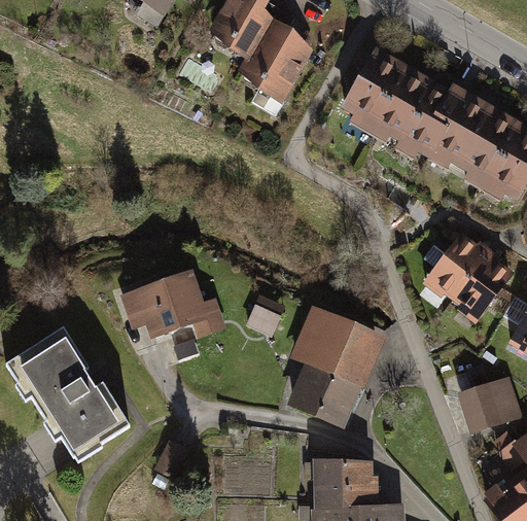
[(153,0),(180,18),(190,0),(153,0)]
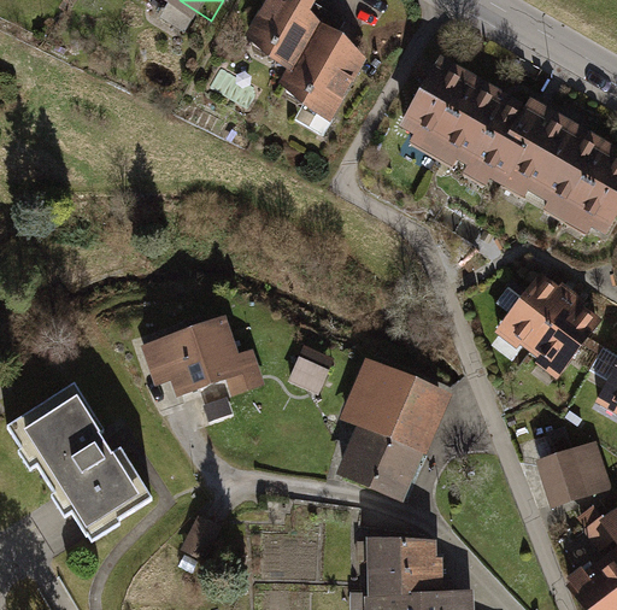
[(293,68),(324,17),(333,1),(330,0),(263,0),(241,37),(293,68)]
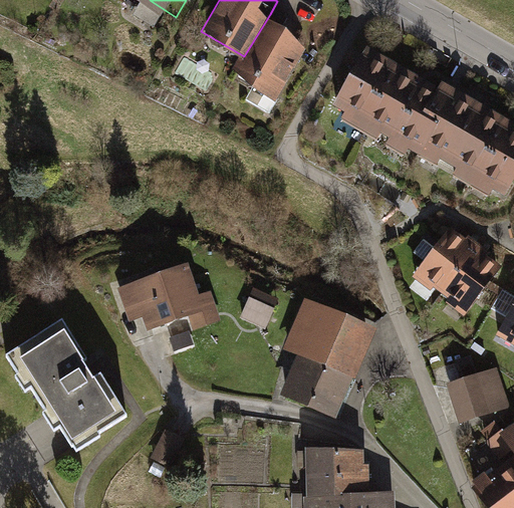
[(270,14),(244,56),(233,75),(275,100),(311,39),(270,14)]
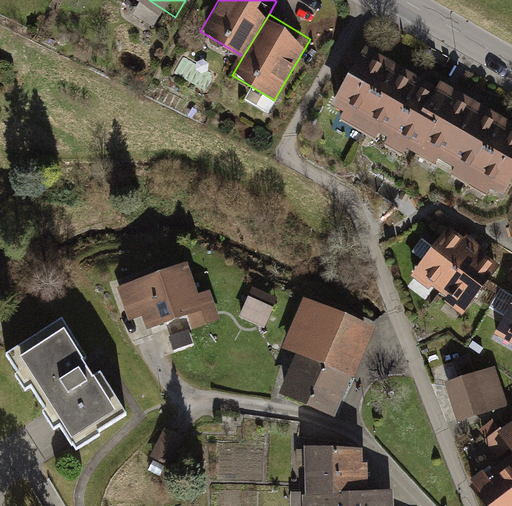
[(437,89),(365,49),(330,111),(417,160),(421,152),(503,198),(511,182),(511,120),(441,81),(437,89)]
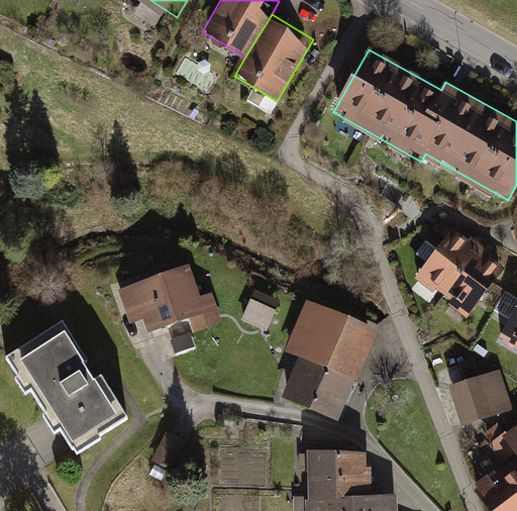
[(479,245),(454,227),(422,271),(446,289),(479,245)]
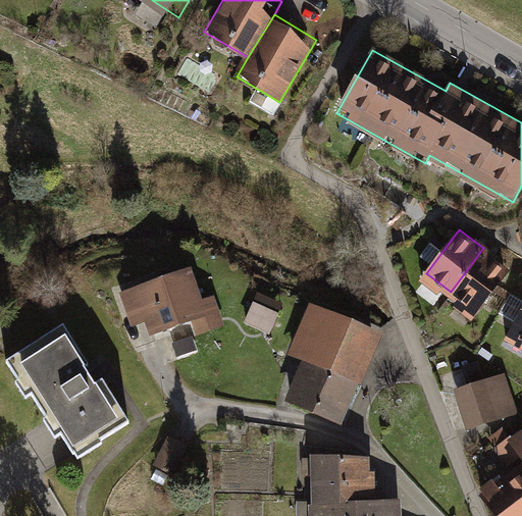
[(507,265),(483,248),(451,292),(475,309),(507,265)]
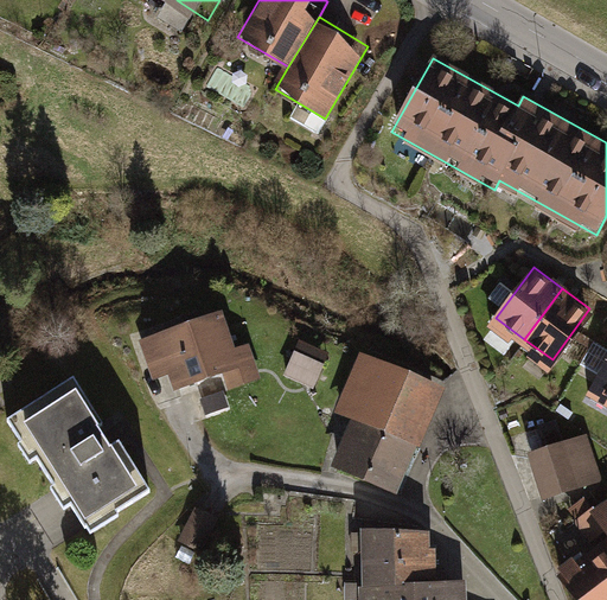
[(219,308),(136,338),(151,380),(168,374),(174,390),(225,374),(229,385),(261,375),(248,339),(232,344),(219,308)]
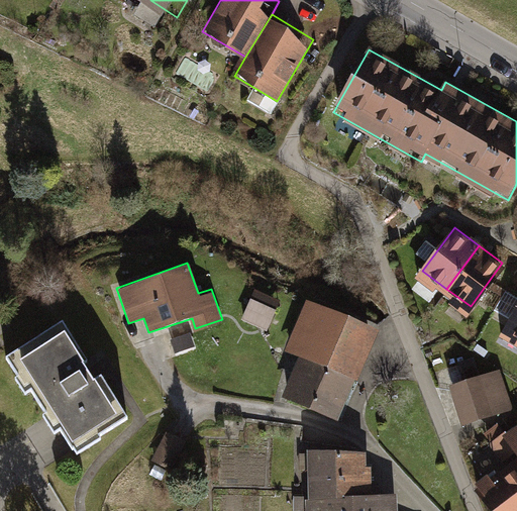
[(276,296),(253,287),(241,319),(265,327),(276,296)]
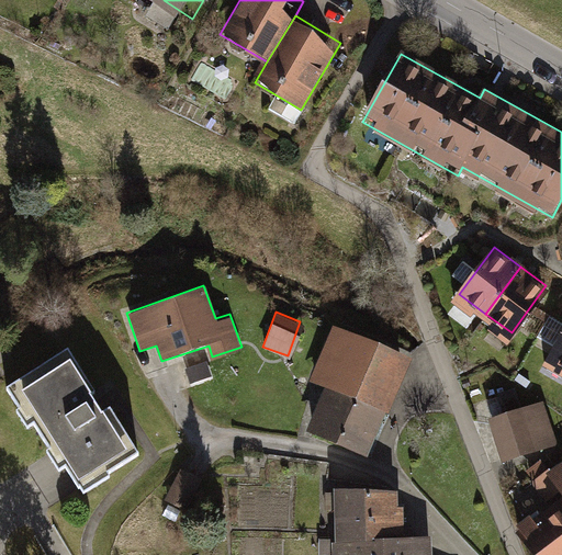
[(411,353),(333,321),(310,378),(327,385),(308,428),(369,453),(411,353)]
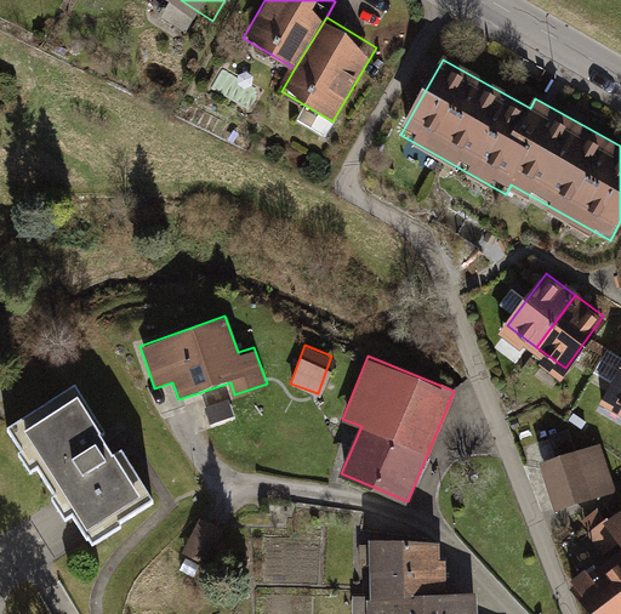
[(620,368),(603,399),(620,409),(620,368)]
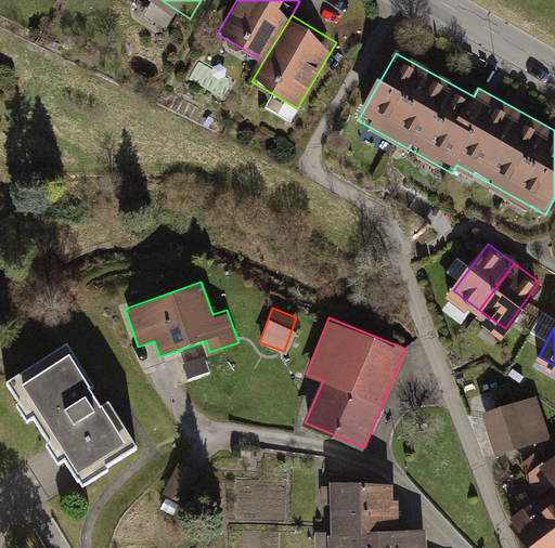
[(102,406),(65,347),(12,379),(78,486),(137,451),(107,403),(102,406)]
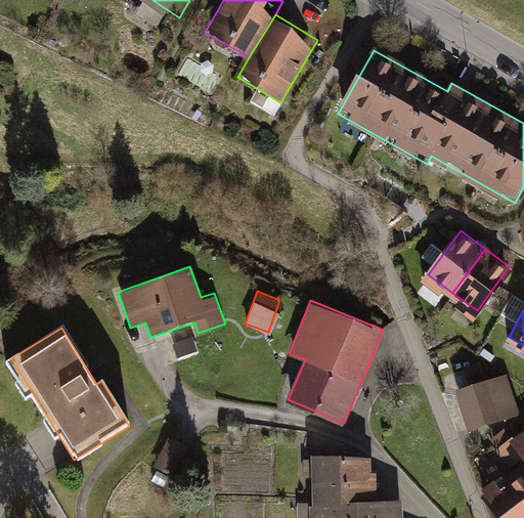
[(475,382),(490,375),(481,355),(466,362),(475,382)]
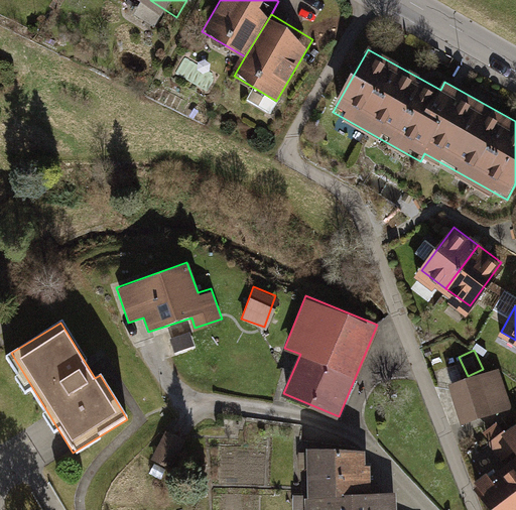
[(512,404),(499,367),(448,384),(461,420),(512,404)]
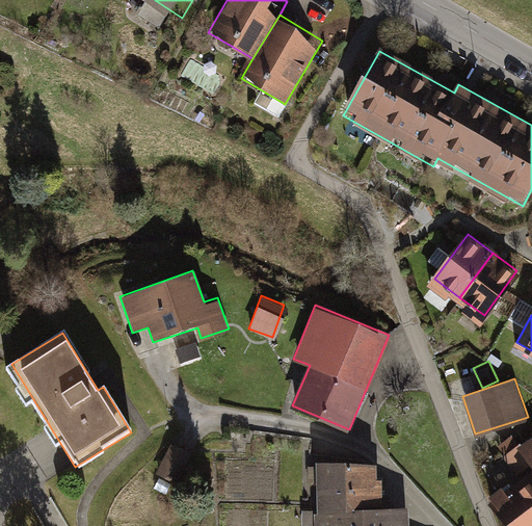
[(490,496),(512,525),(531,525),(531,436),(508,453),(523,473),(490,496)]
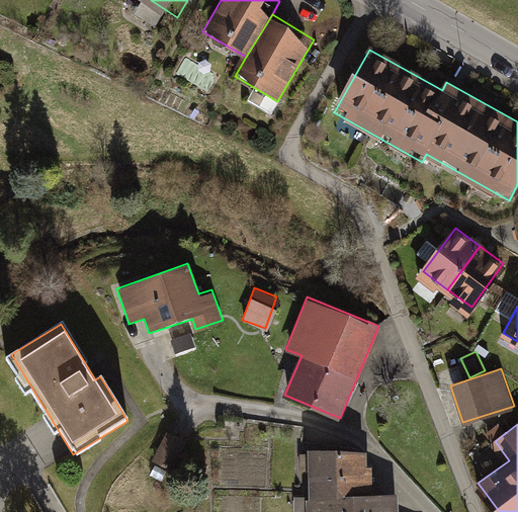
[(169,468),(184,439),(165,429),(151,458),(169,468)]
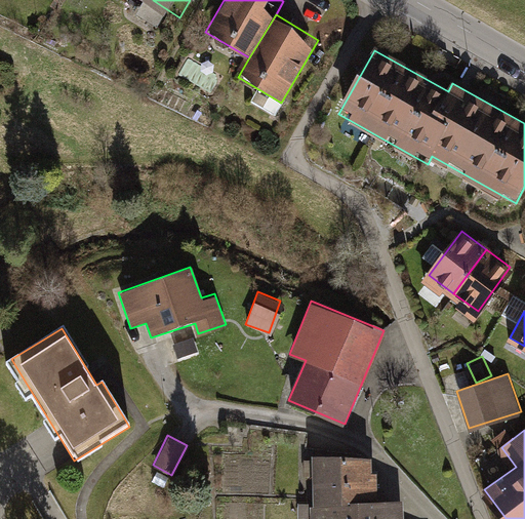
[(360,457),(318,455),(319,503),(374,502),(372,471),(361,471),(360,457)]
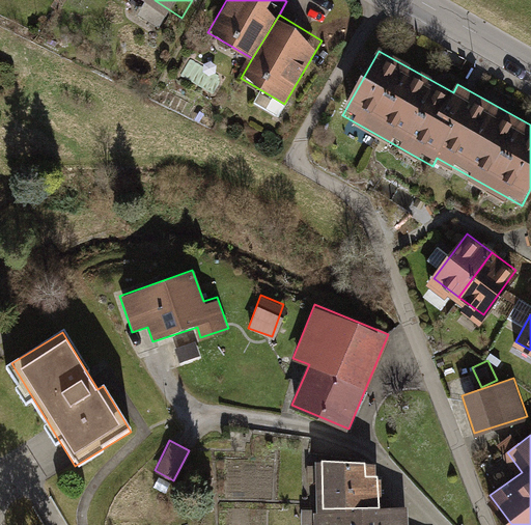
[(324,524),(402,524),(402,507),(379,507),(323,508),(324,524)]
